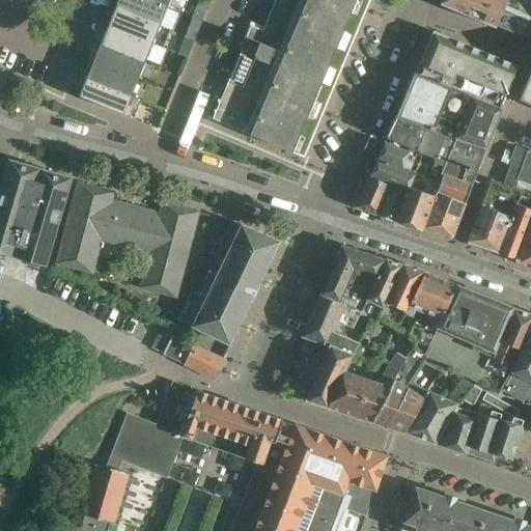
[(167,8),(146,0),(118,0),(115,7),(160,26),(167,8)]
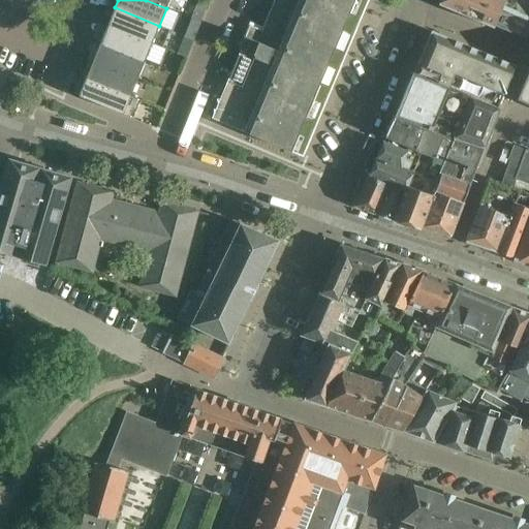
[(169,0),(146,0),(166,8),(169,0)]
